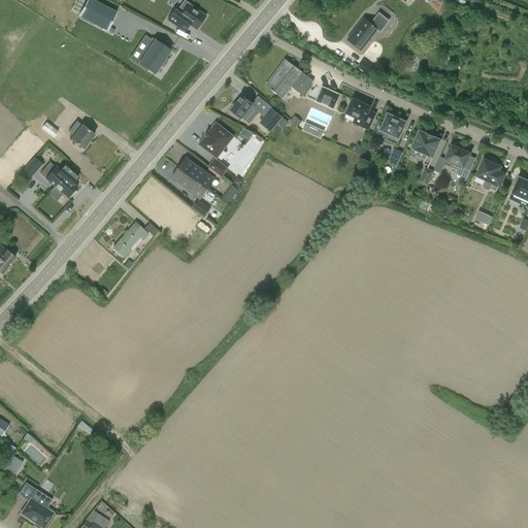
[(78,19),(106,33),(117,14),(89,0),(78,19)]
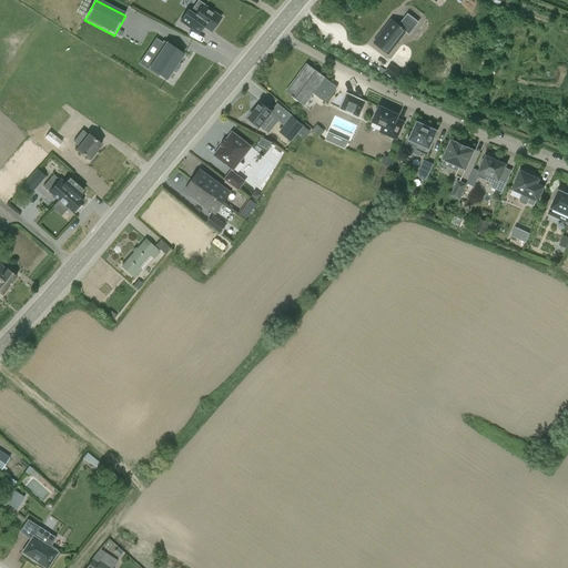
[(191,31),(196,23),(211,34),(221,20),(203,7),(199,3),(191,14),(189,12),(180,23),(191,31)]
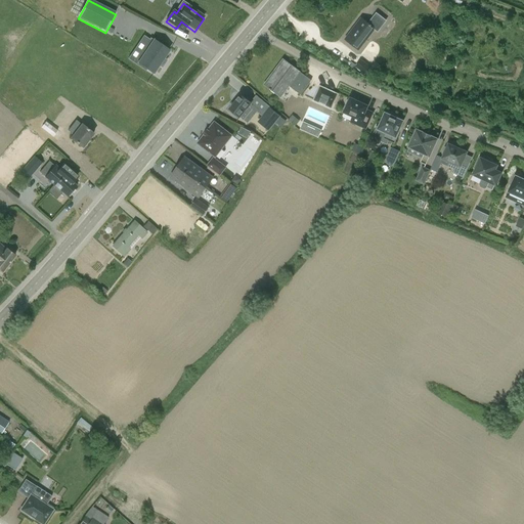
[(368,25),(361,19),(353,30),(345,40),(357,49),(370,34),(378,39),(390,23),(383,16),(374,29),(368,25)]
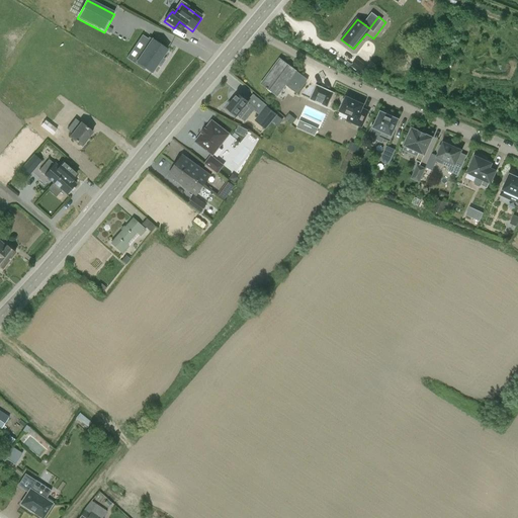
[(153,71),(168,48),(149,36),(135,60),(153,71)]
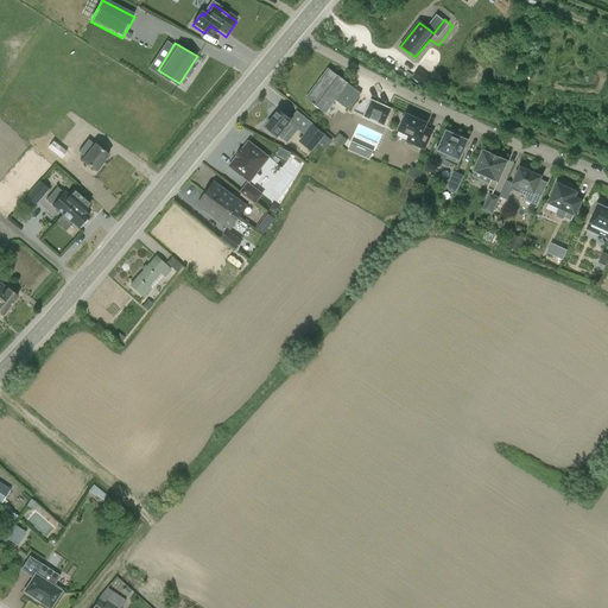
[(419,69),(412,77),(424,87),(431,78),(419,69)]
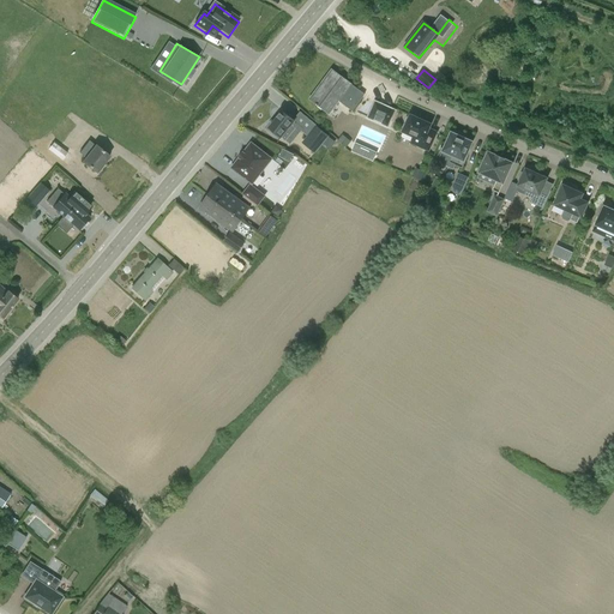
[(366,95),(359,90),(336,72),(320,92),(318,90),(309,100),(330,115),(339,102),(353,112),(366,95)]
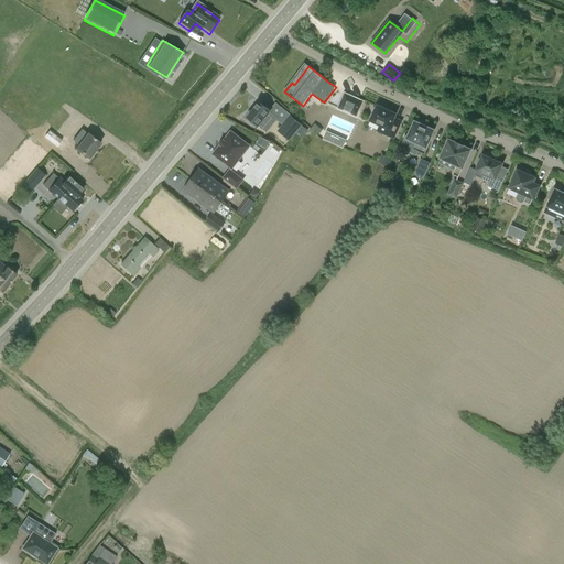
[(362,101),(344,93),(337,108),(356,116),(362,101)]
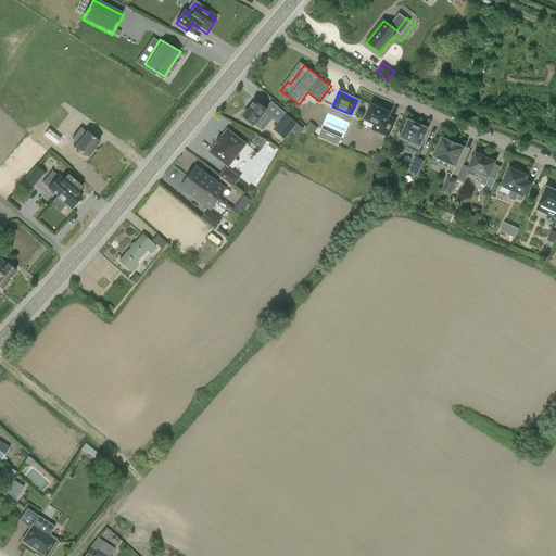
[(243,115),(258,127),(266,117),(270,121),(275,114),(266,108),(266,109),(255,100),(243,115)]
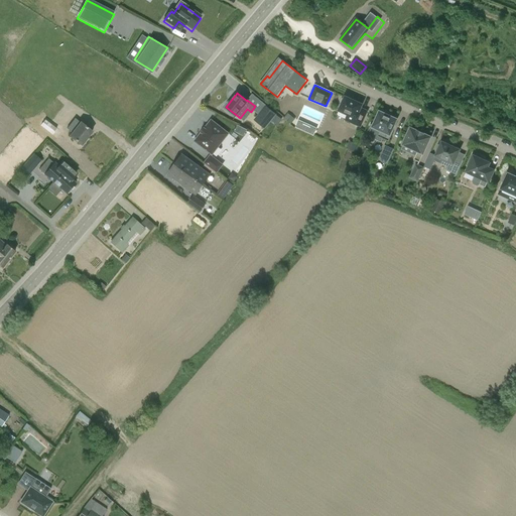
[(346,98),(345,97),(344,99),(342,100),(341,103),(342,105),(339,111),(348,115),(346,120),(353,123),(353,124),(360,127),(367,112),(361,109),(362,105),(354,101),(353,99),(348,97),(346,98)]
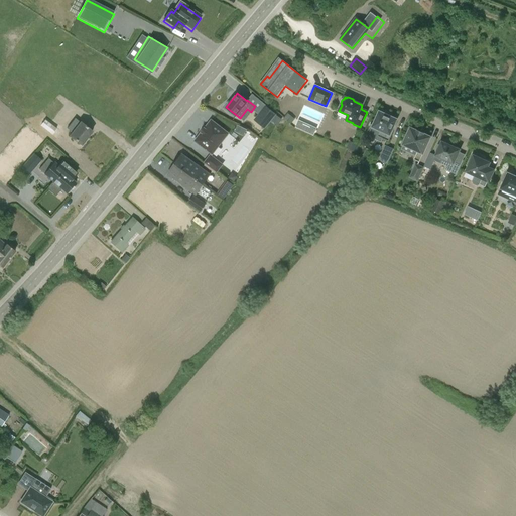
[(264,129),(276,114),(265,106),(254,120),(264,129)]
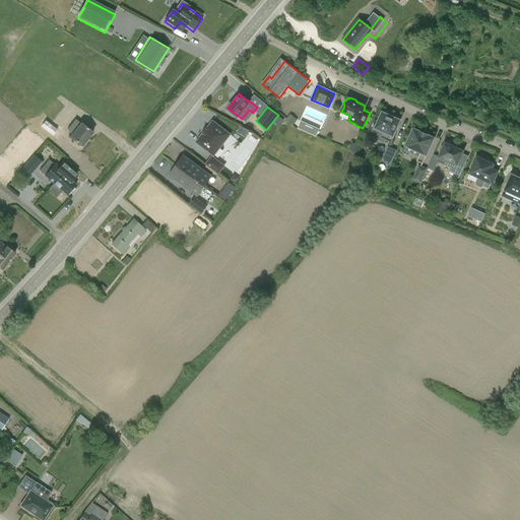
[(380,138),(391,143),(396,132),(394,132),(399,121),(390,118),(391,116),(384,113),(384,115),(382,114),(376,129),(383,132),(380,138)]
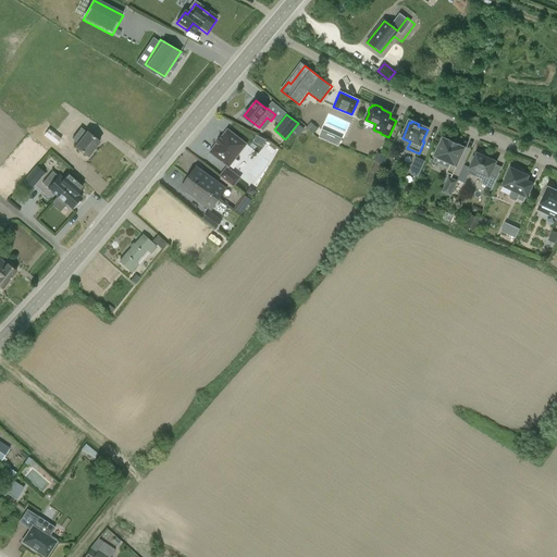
[(57,150),(66,139),(54,128),(45,139),(57,150)]
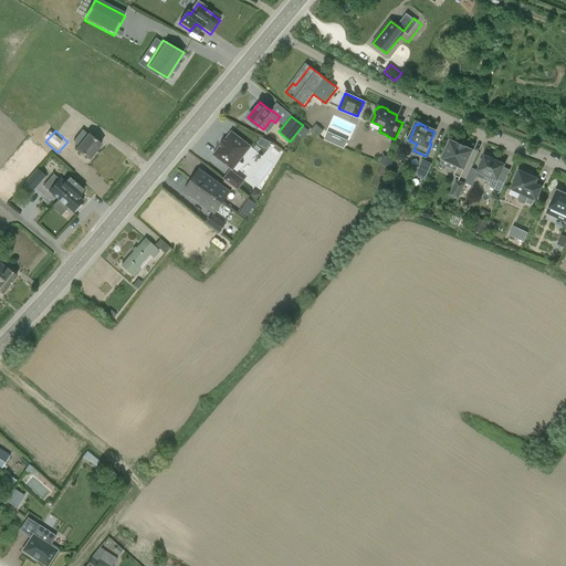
[(79,148),(76,152),(88,161),(101,146),(87,136),(86,137),(81,133),(73,144),(79,148)]
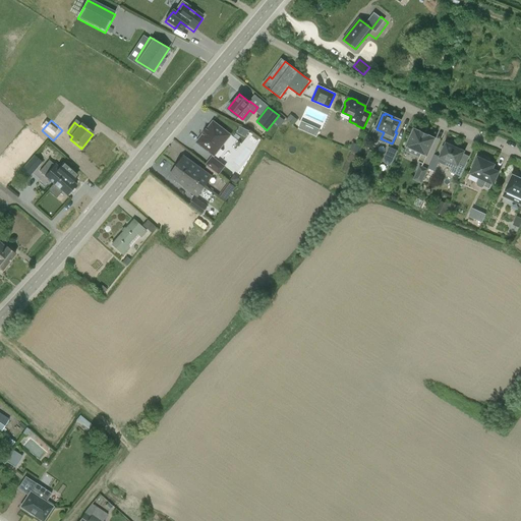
[(203,135),(196,143),(214,157),(230,135),(213,122),(207,130),(206,129),(201,134),(203,135)]
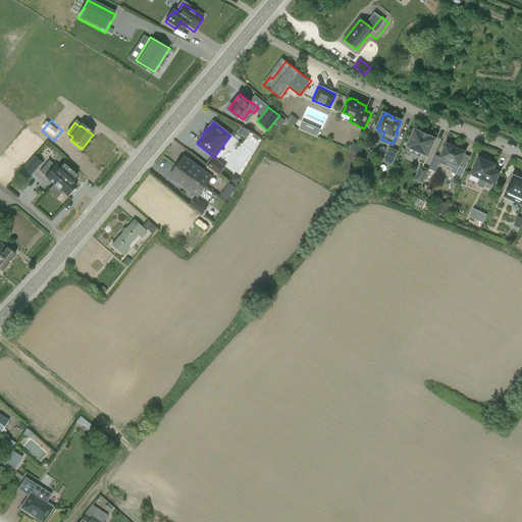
[(249,137),(251,131),(242,126),(240,133),(249,137)]
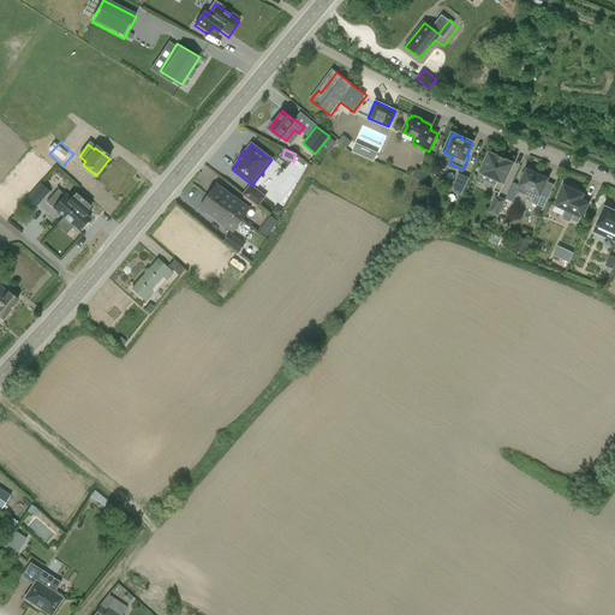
[(489,154),(477,179),(495,186),(493,191),(500,195),(505,184),(513,165),(505,161),(505,160),(497,156),(496,157),(489,154)]
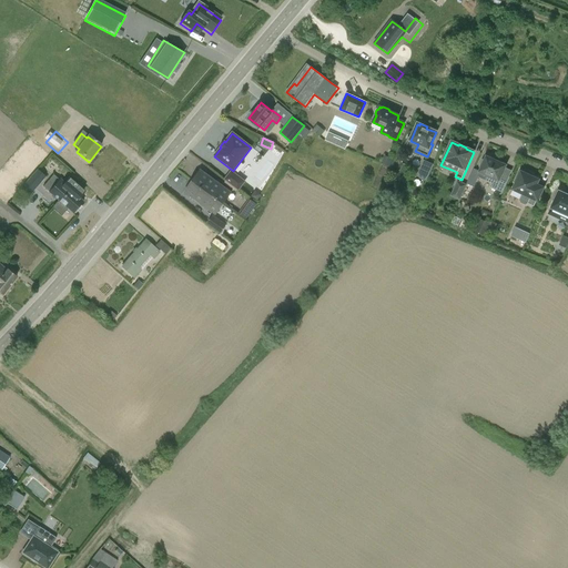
[(479,172),(480,173),(495,180),(493,184),(492,188),(501,192),(510,172),(505,169),(506,165),(495,161),(495,159),(488,155),(488,158),(486,156),(484,161),(483,161),(479,168),(480,168),(479,172)]
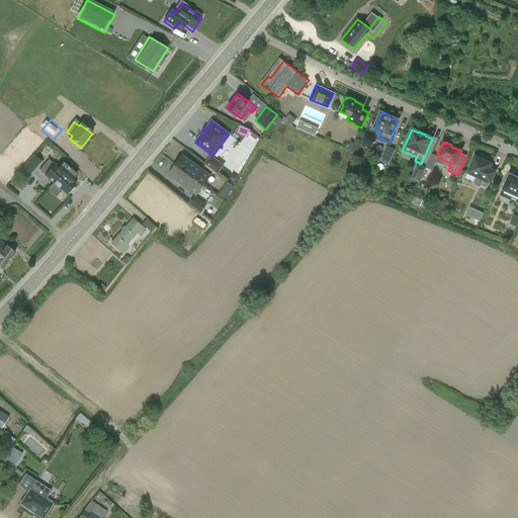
[(395,152),(387,148),(381,161),(389,164),(395,152)]
